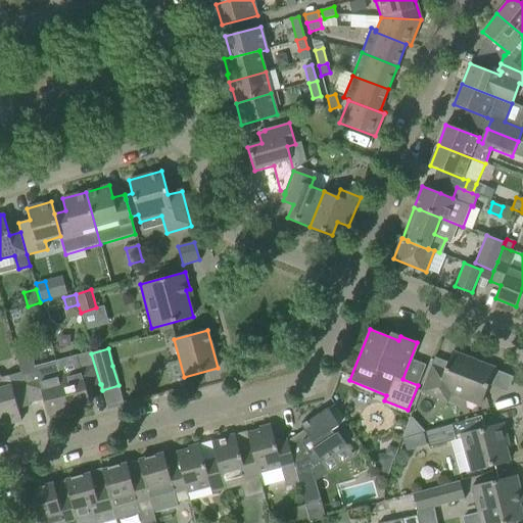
[(29,351),(16,355),(20,372),(22,380),(37,376),(43,399),(48,416),(69,410),(56,363),(55,363),(55,361),(33,367),(29,351)]
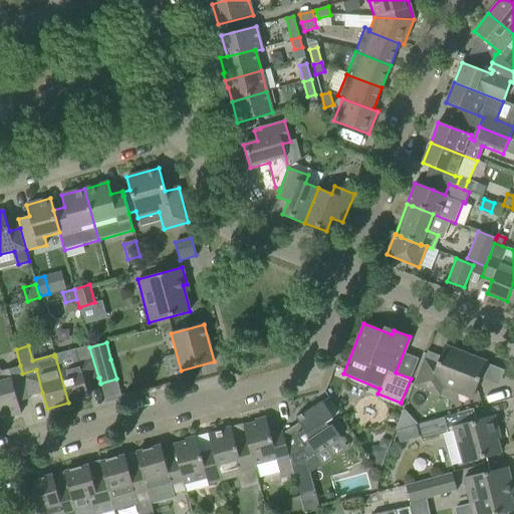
[(417,377),(414,386),(431,393),(435,382),(437,376),(475,392),(486,362),(444,345),(440,356),(427,351),(417,377)]
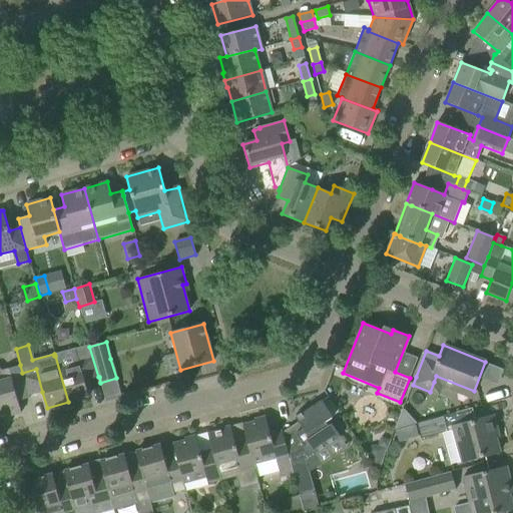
[(89,347),(55,356),(68,402),(88,396),(84,381),(98,377),(89,347)]
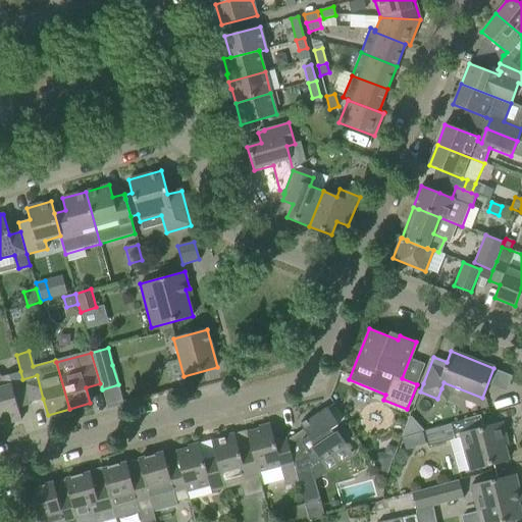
[(0,427),(9,425),(8,423),(21,420),(18,408),(30,405),(22,379),(20,371),(2,376),(0,375),(0,427)]
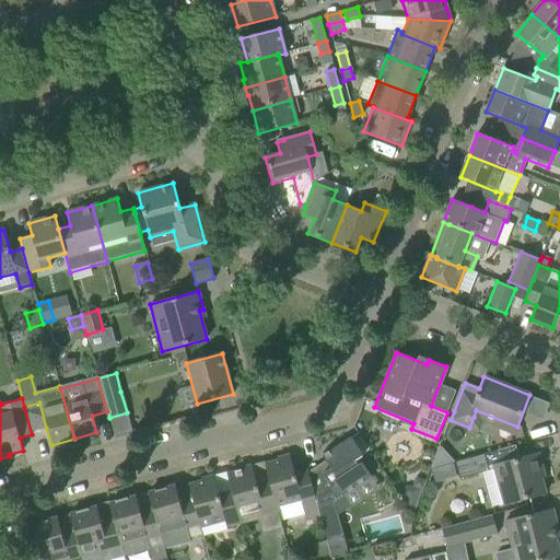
[(335,505),(338,515),(378,488),(359,458),(362,454),(350,436),(322,455),(330,468),(323,474),(329,483),(327,485),(334,505),(335,505)]
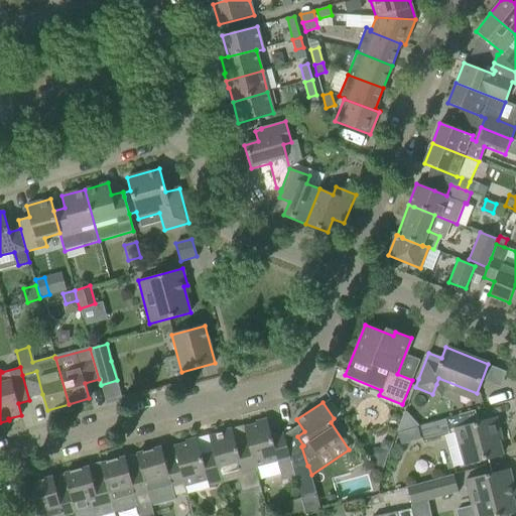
[(291,464),(288,454),(283,434),(282,434),(271,437),(267,418),(255,421),(256,424),(244,427),(248,443),(250,448),(255,467),(256,467),(257,473),(260,480),(280,474),(282,480),(294,477),(295,477),(292,469),(291,464)]
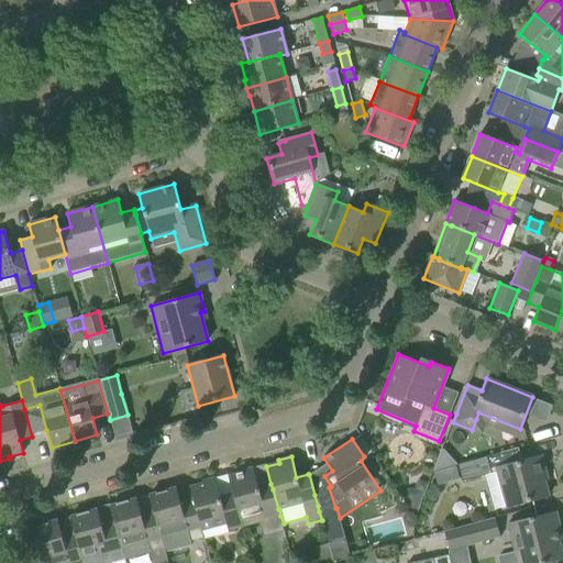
[(456,464),(462,482),(485,475),(492,474),(487,456),(456,464)]
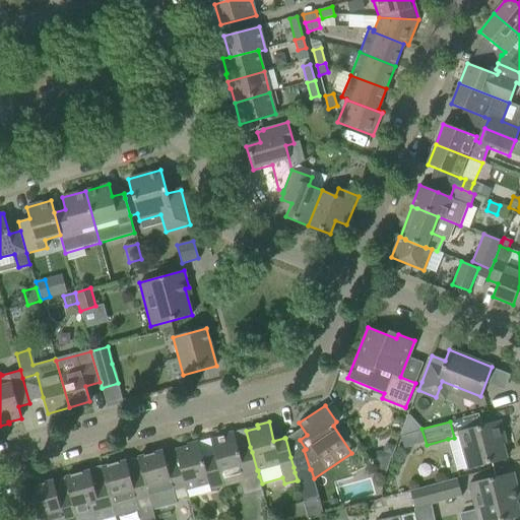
[(506,458),(501,439),(504,438),(499,421),(458,433),(459,436),(454,438),(448,439),(457,471),(506,458)]
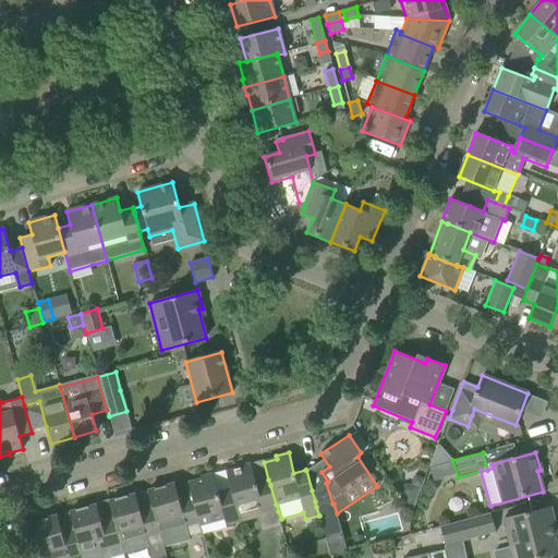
[(429,468),(434,481),(455,474),(451,461),(429,468)]
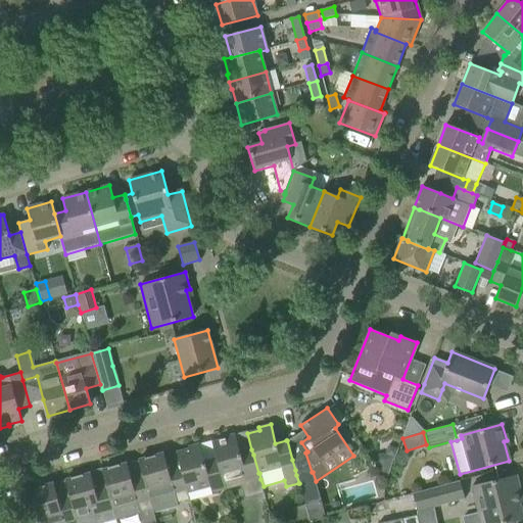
[(253,455),(251,449),(240,453),(235,434),(224,437),(224,439),(211,442),(217,460),(218,464),(223,483),(224,482),(226,488),(227,489),(242,485),(245,498),(264,493),(259,479),(260,479),(259,473),(258,473),(253,455)]
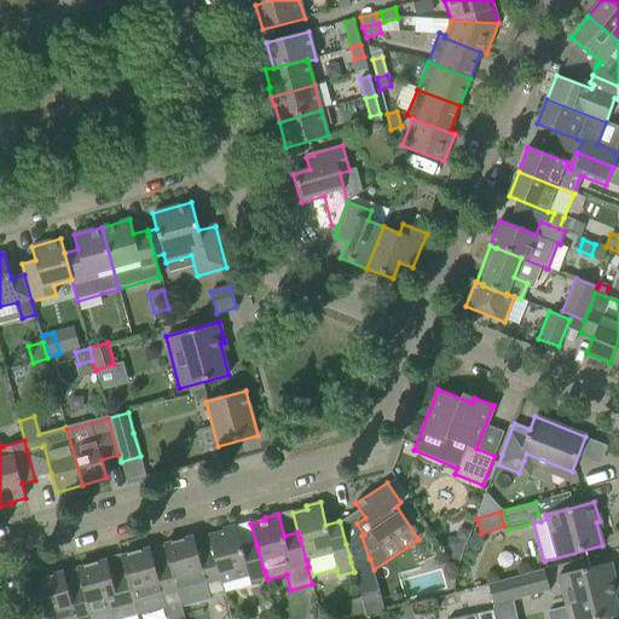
[(264,572),(258,549),(256,544),(242,548),(236,525),(223,528),(224,532),(208,536),(214,557),(215,562),(221,583),(224,591),(224,593),(250,585),(250,583),(267,578),(265,571),(264,572)]
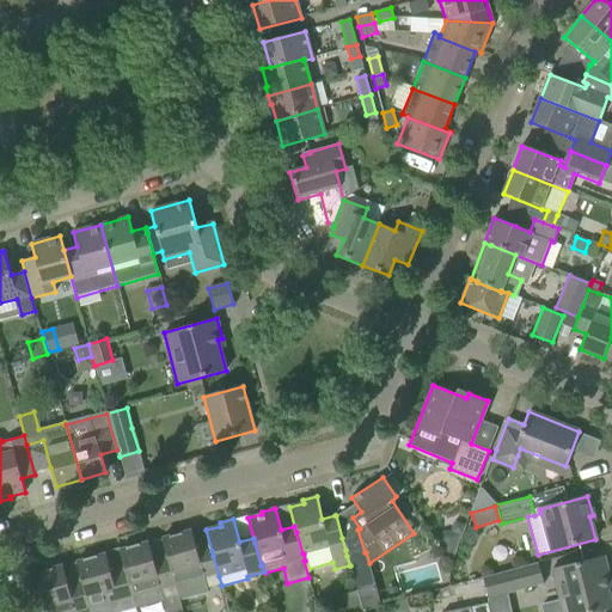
[(454,521),(451,532),(461,536),(465,525),(454,521)]
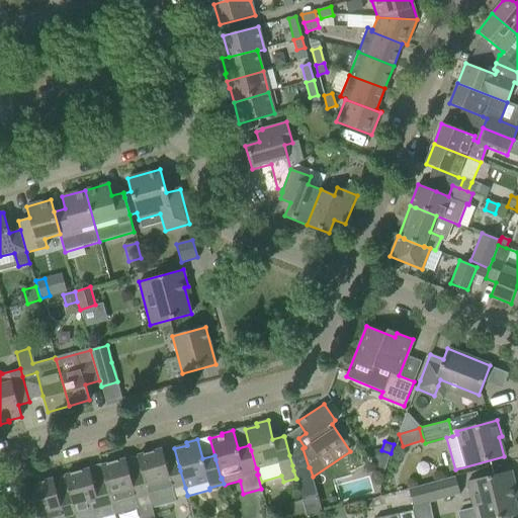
[(185,488),(180,470),(179,466),(167,469),(162,449),(138,456),(143,476),(144,481),(149,495),(172,489),(175,498),(187,495),(185,488)]
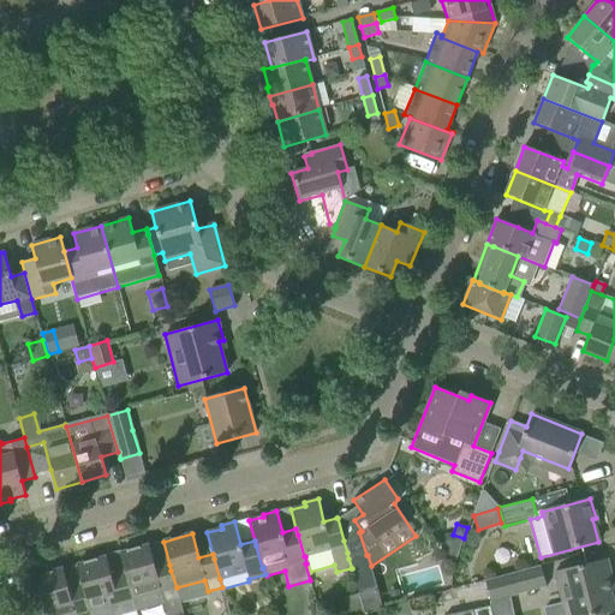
[(177,587),(171,571),(169,565),(155,569),(149,545),(120,553),(126,577),(127,583),(133,599),(136,611),(163,604),(166,614),(175,614),(183,613),(179,599),(177,587)]
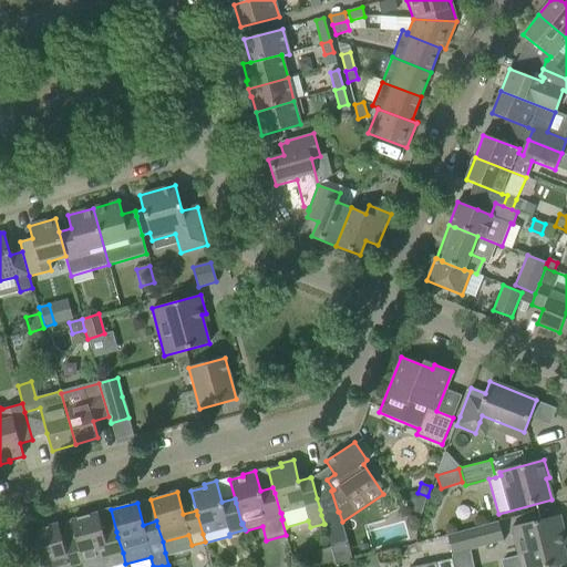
[(352,562),(342,522),(339,512),(338,512),(321,515),(325,524),(323,524),(336,566),(352,562)]
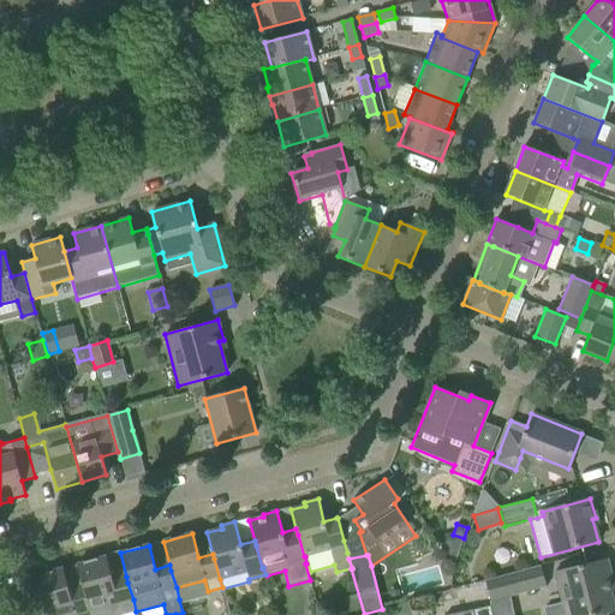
[(133,599),(127,583),(126,577),(112,580),(106,556),(77,565),(83,589),(84,595),(90,614),(121,614),(136,611),(133,599)]
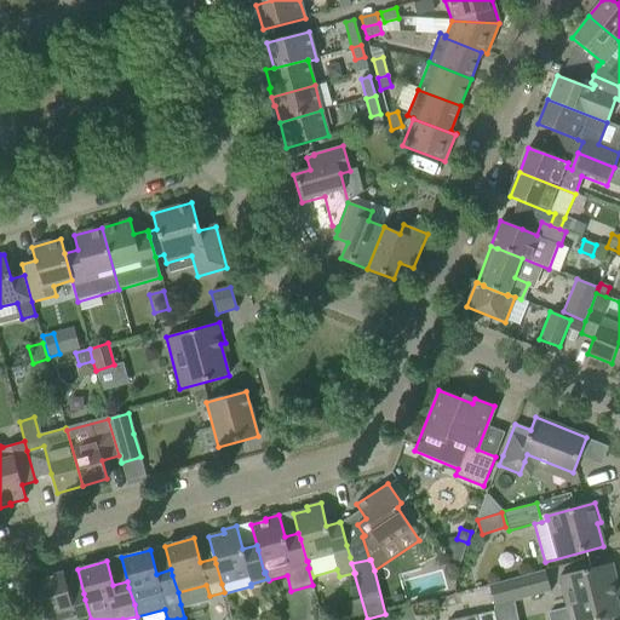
[(552,612),(554,619),(603,619),(619,615),(619,614),(613,585),(616,584),(612,563),(558,577),(567,609),(552,612)]
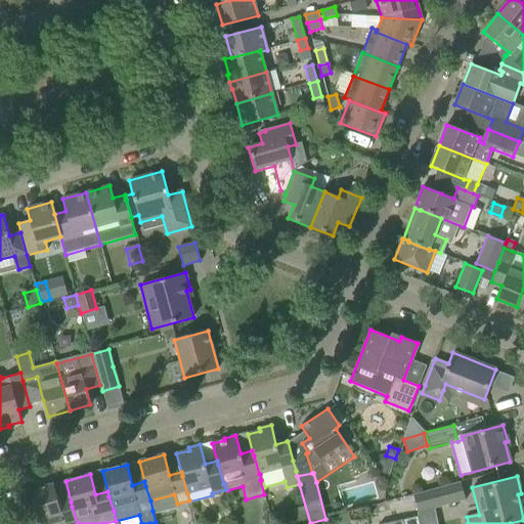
[(413,495),(418,514),(434,510),(466,501),(461,483),(413,495)]
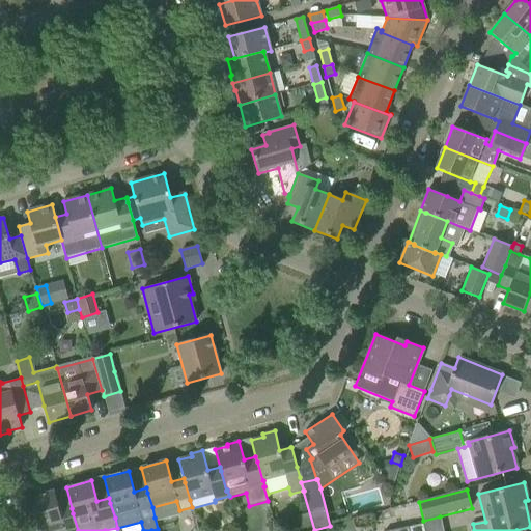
[(78,530),(73,513),(72,508),(60,511),(54,491),(29,498),(37,530),(64,530),(78,530)]
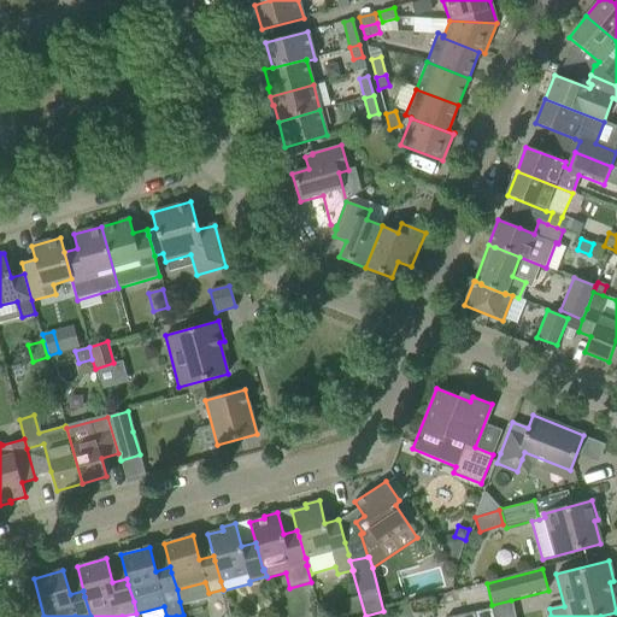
[(492,605),(492,609),(493,616),(515,616),(511,600),(492,605)]
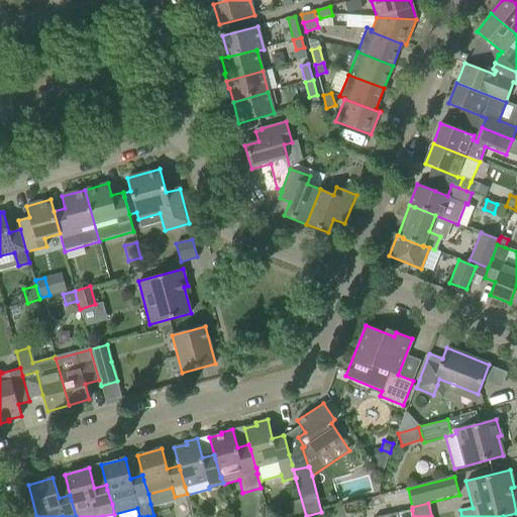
[(343,508),(330,510),(331,516),(342,516),(344,515),(343,508)]
